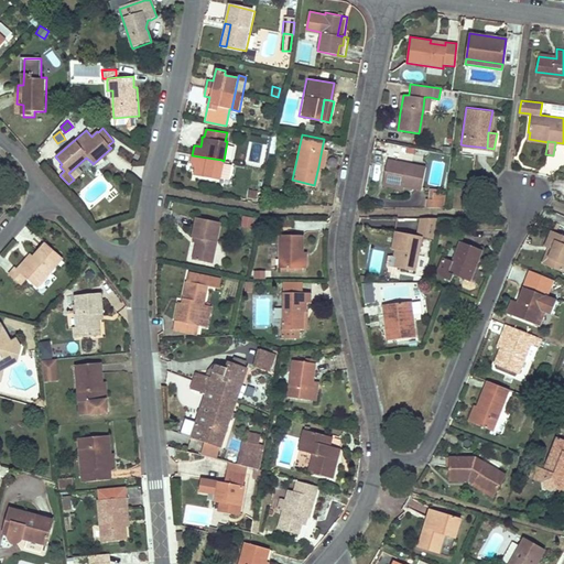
[(487,148),(466,145),(465,152),(487,155),(487,148)]
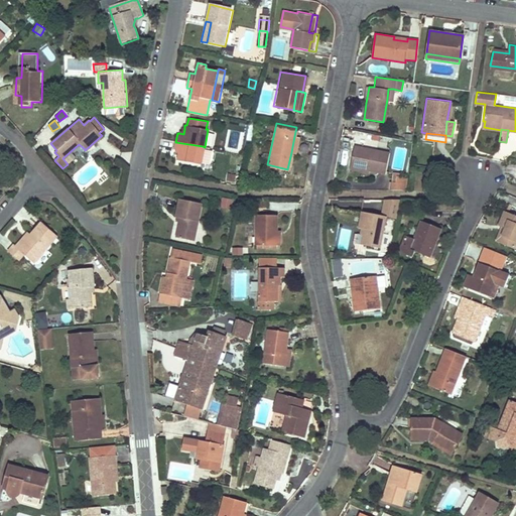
[(203,146),(175,142),(174,149),(176,149),(179,150),(179,154),(177,160),(201,164),(205,147),(203,146)]
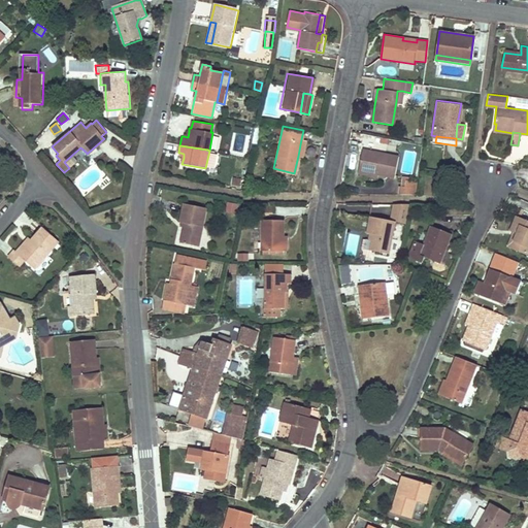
[(397,156),(359,149),(355,170),(373,174),(392,178),(397,156)]
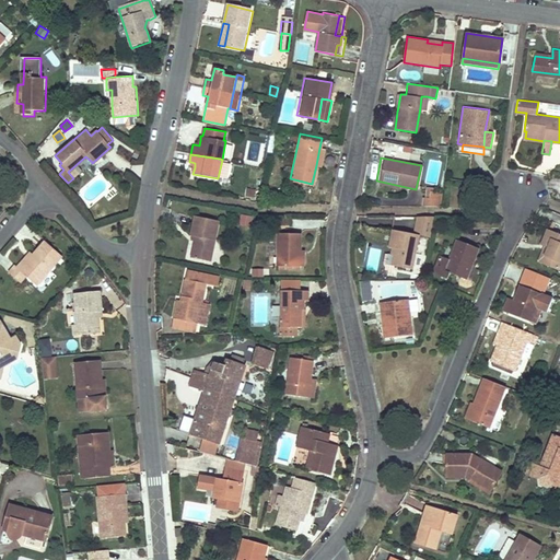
[(220,176),(228,178),(232,163),(224,161),(220,176)]
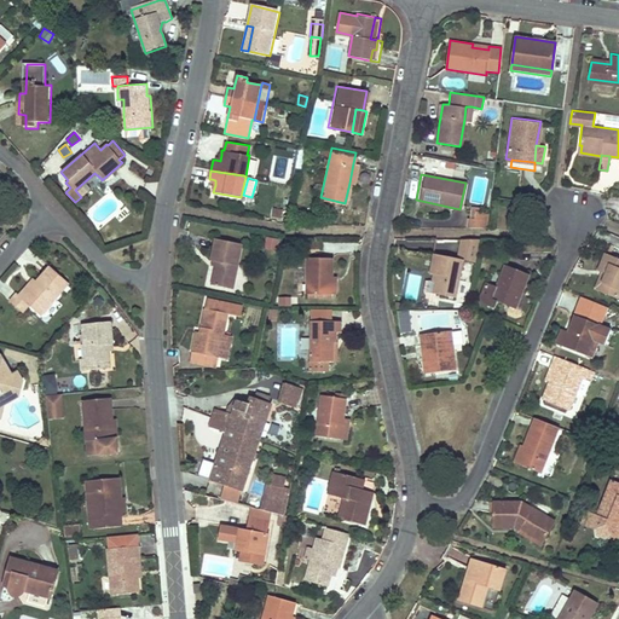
[(468,219),(468,227),(489,229),(490,212),(481,212),(481,209),(470,208),(470,219),(468,219)]
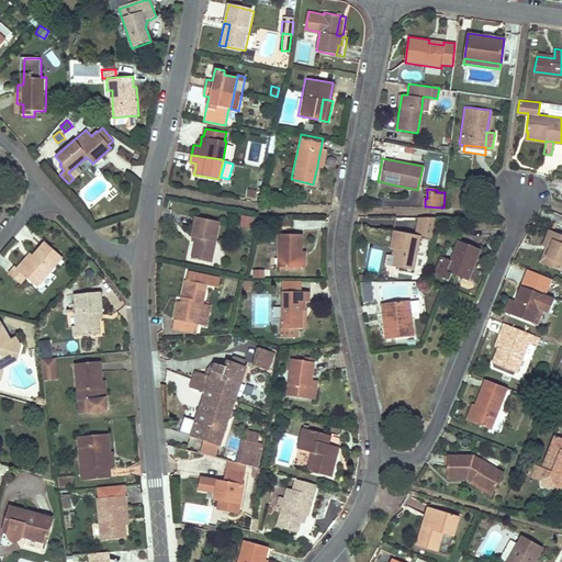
[(243,214),(240,224),(251,226),(254,216),(243,214)]
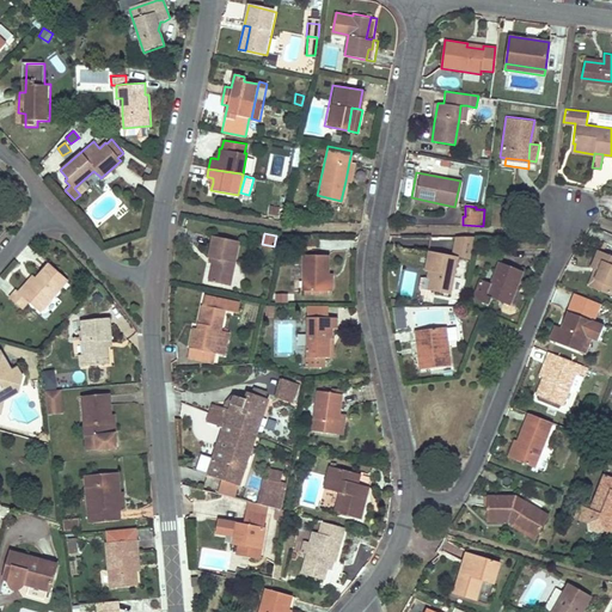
[(227,288),(238,244),(213,238),(207,258),(213,261),(207,283),(227,288)]
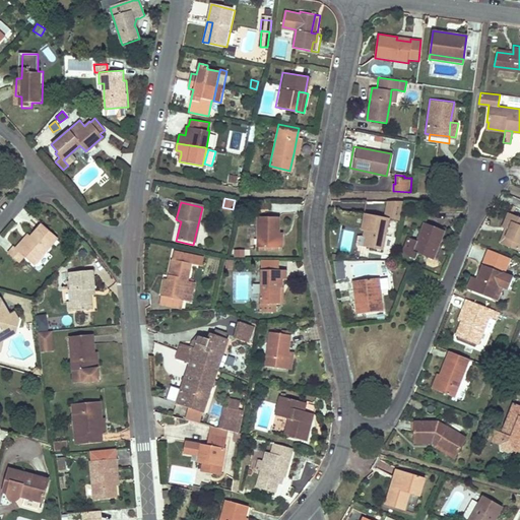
[(380,251),(387,218),(396,220),(400,202),(387,202),(383,217),(362,213),(358,230),(366,232),(362,246),(380,251)]
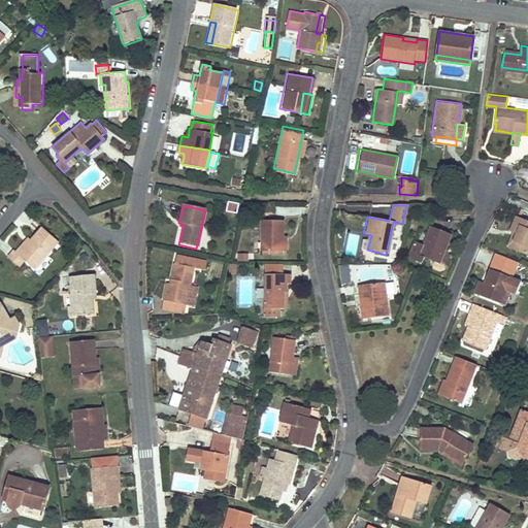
[(513,232),(506,246),(522,254),(527,238),(527,222),(510,215),(504,228),(506,229),(513,232)]
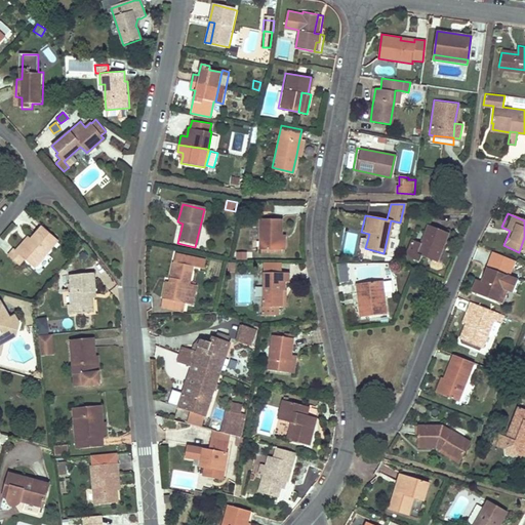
[(280,234),(280,218),(258,218),(258,248),(279,249),(280,234)]
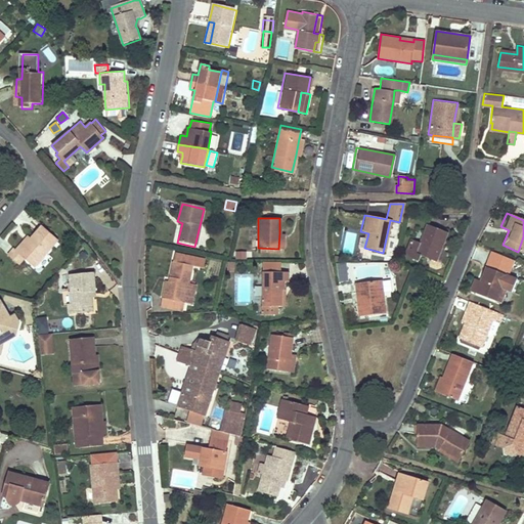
[(436,263),(448,233),(427,224),(421,239),(412,236),(404,257),(421,264),(424,258),(436,263)]
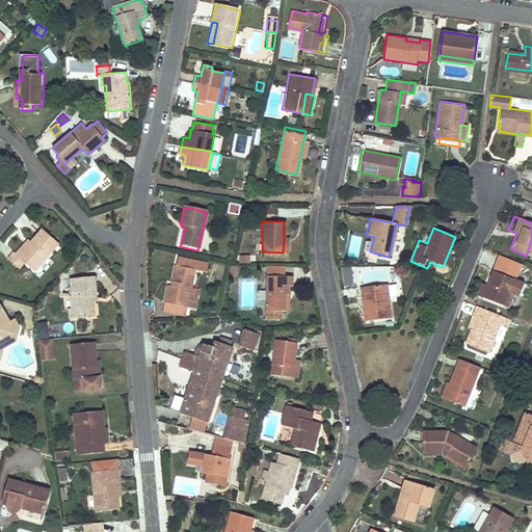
[(33,272),(58,245),(42,230),(30,241),(17,256),(23,262),(33,272)]
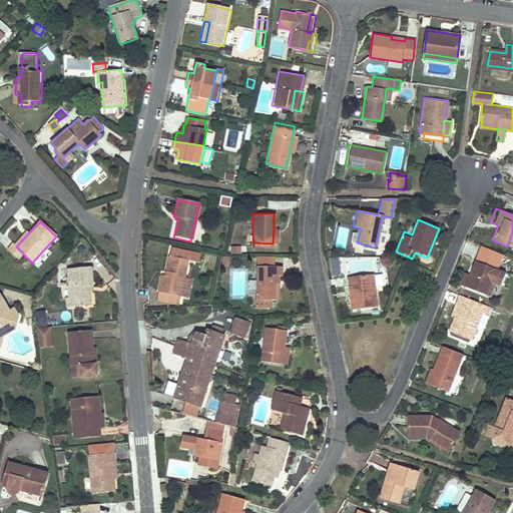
[(492,239),(498,225),(492,222),(486,237),(492,239)]
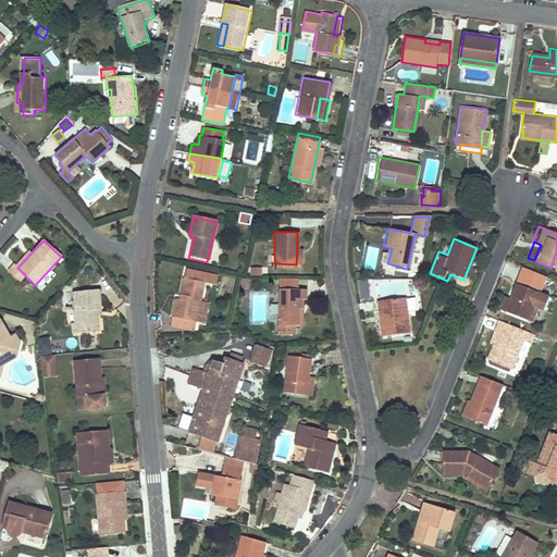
[(12,262),(5,269),(19,281),(24,274),(17,268),(32,252),(28,249),(14,264),(12,262)]
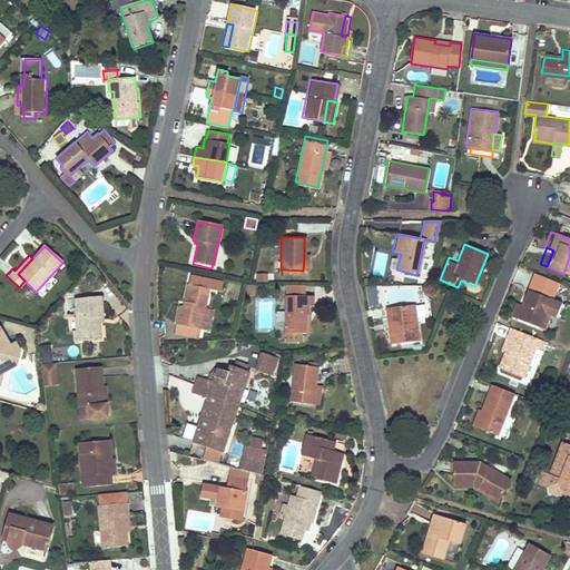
[(184,316),(182,324),(177,323),(174,333),(199,338),(202,328),(210,330),(215,310),(206,308),(210,290),(222,292),(224,282),(192,274),(186,301),(189,302),(188,306),(185,305),(182,305),(178,315),(184,316)]
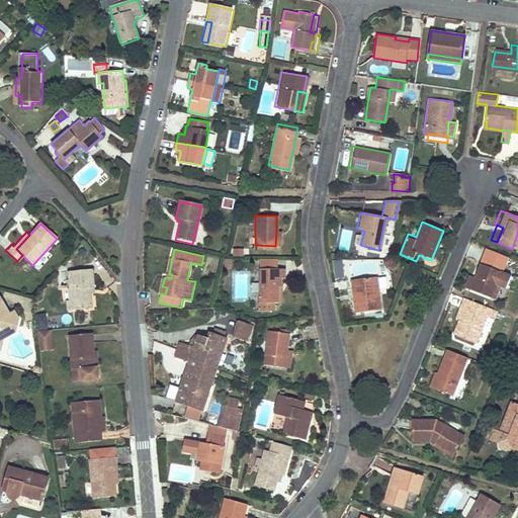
[(500,272),(505,258),(486,250),(480,264),(500,272)]
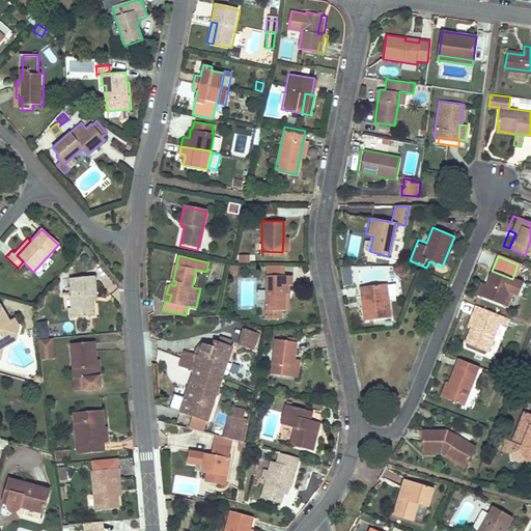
[(267,266),(267,275),(285,275),(285,267),(267,266)]
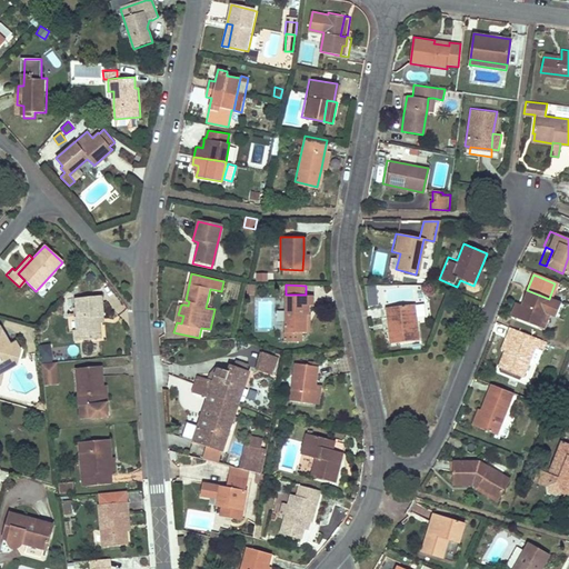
[(543,311),(545,310),(555,315),(559,302),(549,299),(527,290),(521,305),(518,303),(513,306),(509,315),(545,329),(550,315),(543,311)]
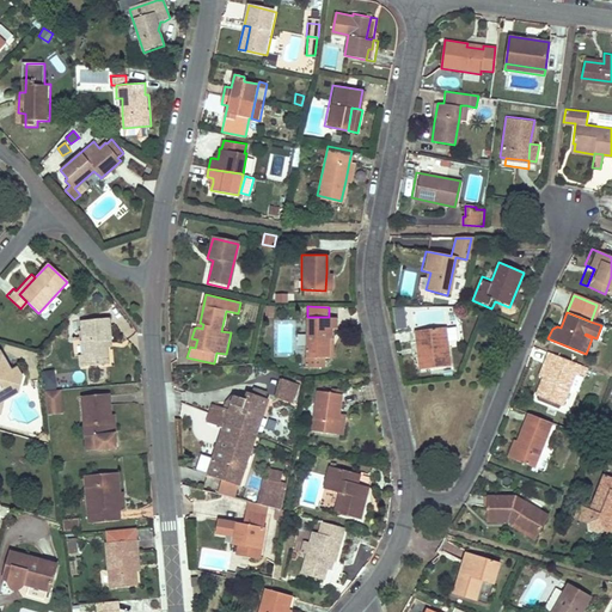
[(404,313),(395,314),(397,328),(407,325),(404,313)]
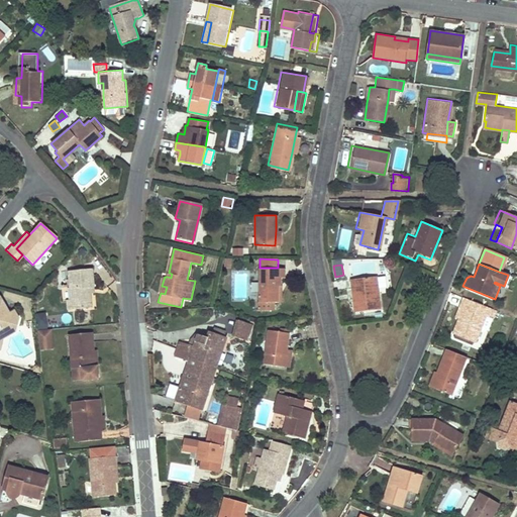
[(94,284),(92,266),(68,268),(70,295),(72,307),(91,305),(90,291),(89,285),(94,284)]
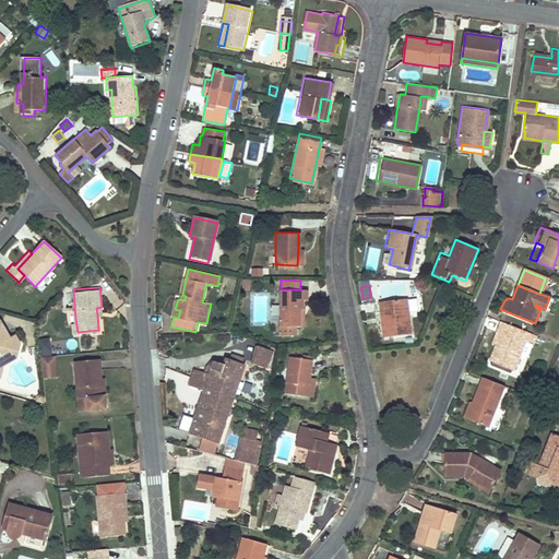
[(308,299),(308,289),(300,289),(281,289),(278,289),(278,323),(278,331),(293,332),(293,323),(294,324),(299,324),(299,306),(305,306),(305,299),(308,299)]
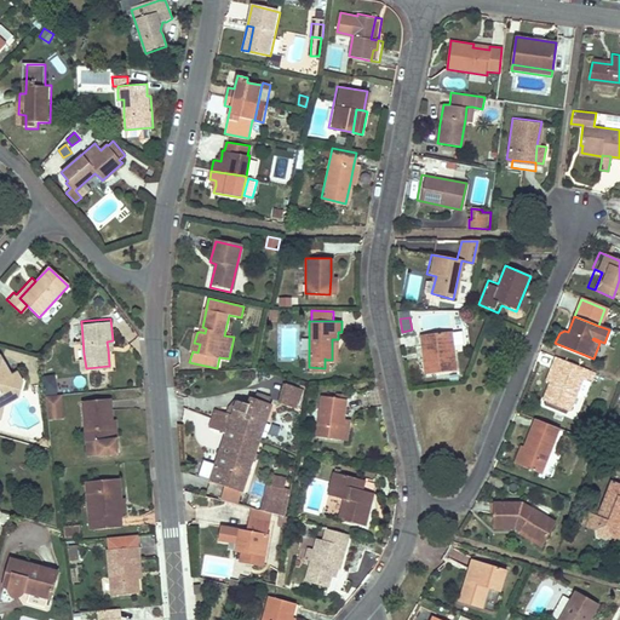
[(453,368),(448,329),(419,334),(420,343),(425,342),(428,355),(422,356),(424,373),(453,368)]
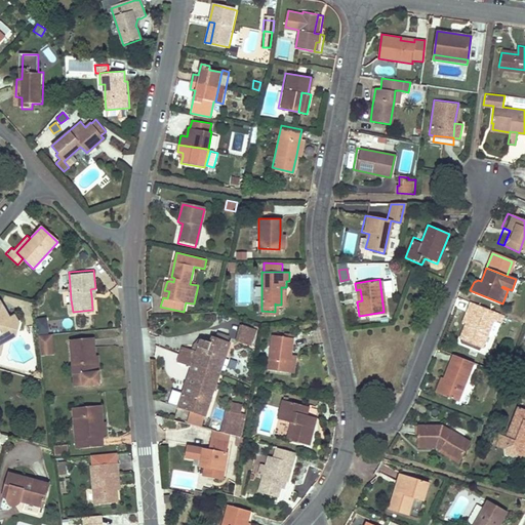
[(0,342),(1,342),(2,336),(16,329),(19,321),(13,313),(10,315),(4,306),(0,304),(0,342)]
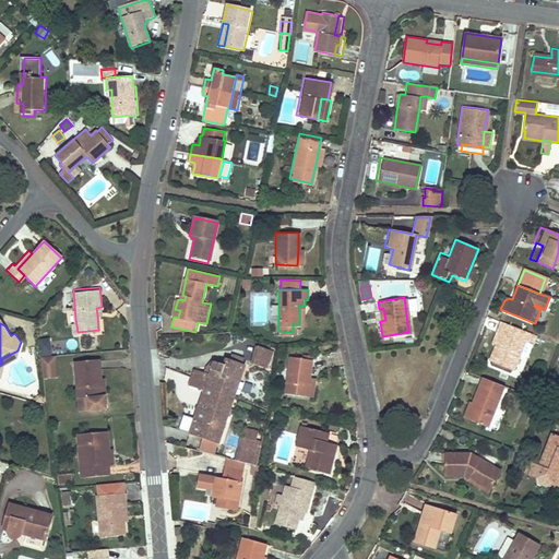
[(532,343),(535,335),(502,323),(499,332),(503,334),(499,347),(492,363),(514,371),(526,341),(532,343)]
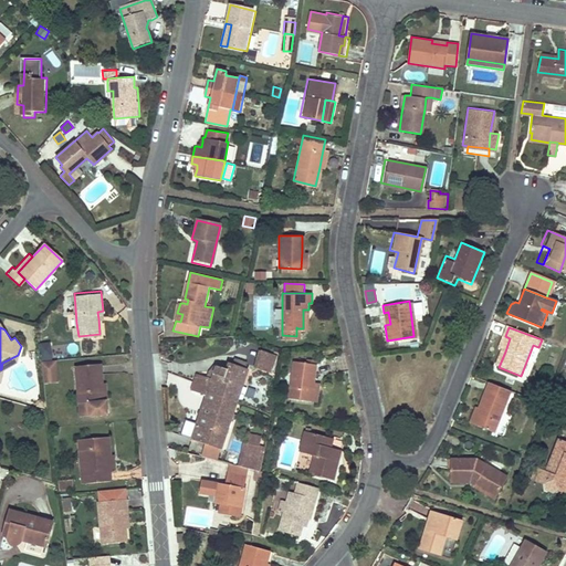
[(505,352),(510,338),(505,336),(500,349),(505,352)]
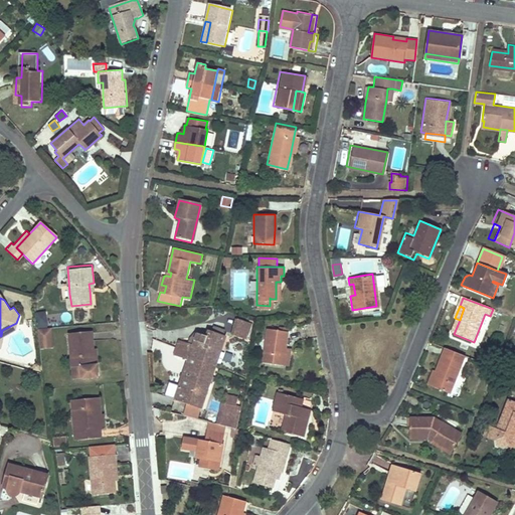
[(247,324),(235,319),(230,333),(242,338),(247,324)]
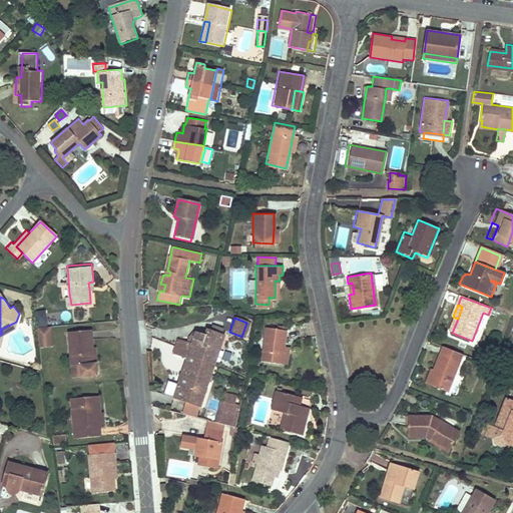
[(2,329),(1,335),(15,328),(16,322),(2,329)]
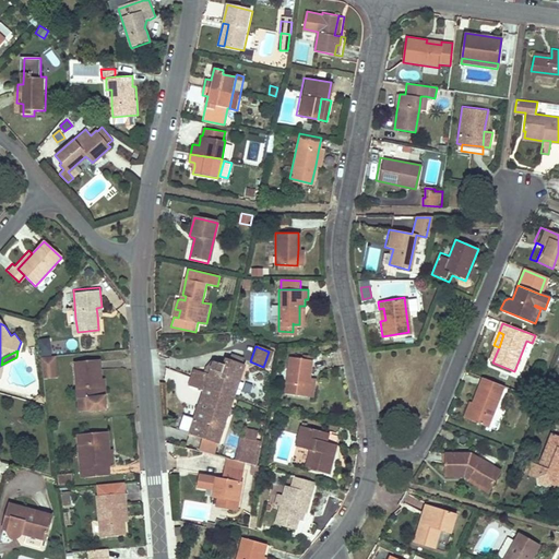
[(269,352),(263,367),(266,368),(273,353),(269,352)]
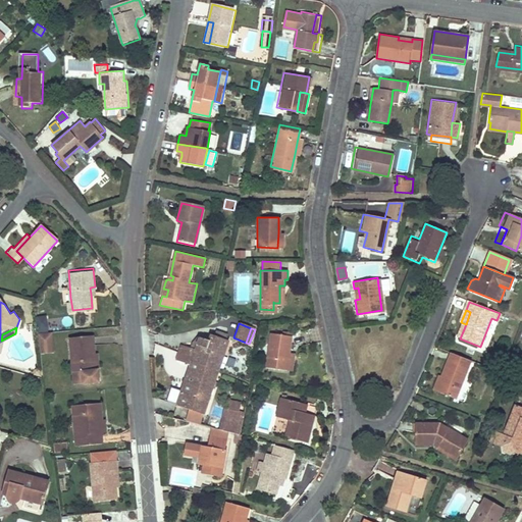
[(50,329),(38,330),(40,352),(53,350),(50,329)]
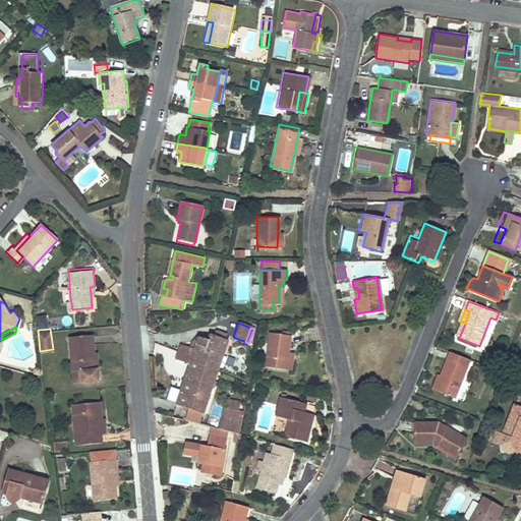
[(291,350),(294,334),(275,330),(267,363),(287,368),(291,350)]
